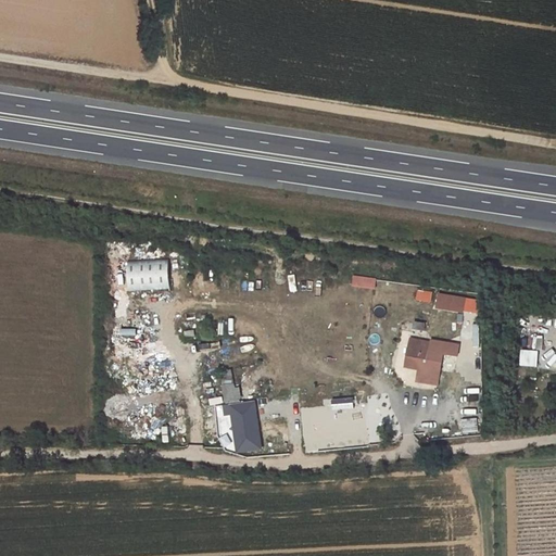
[(353,277),(352,288),(375,290),(376,278),(353,277)]
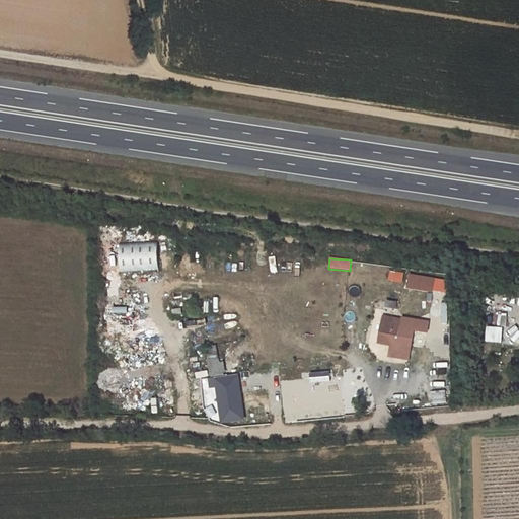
[(402,275),(388,273),(387,279),(401,281),(402,275)]
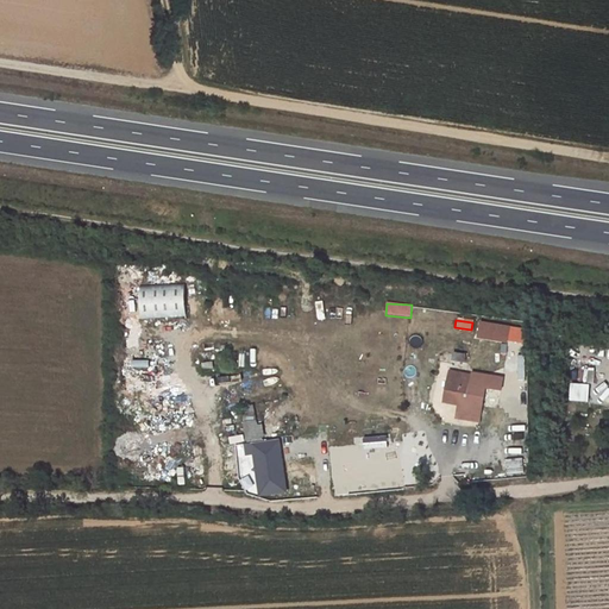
[(477,341),(526,344),(527,326),(478,325),(477,341)]
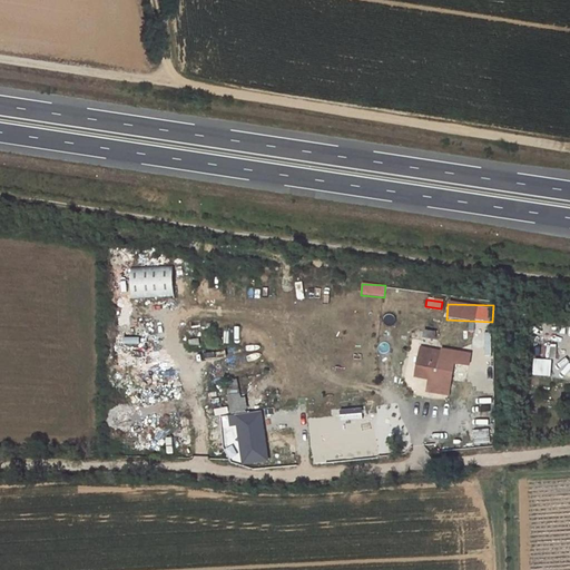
[(547,336),(549,323),(530,321),(528,334),(547,336)]
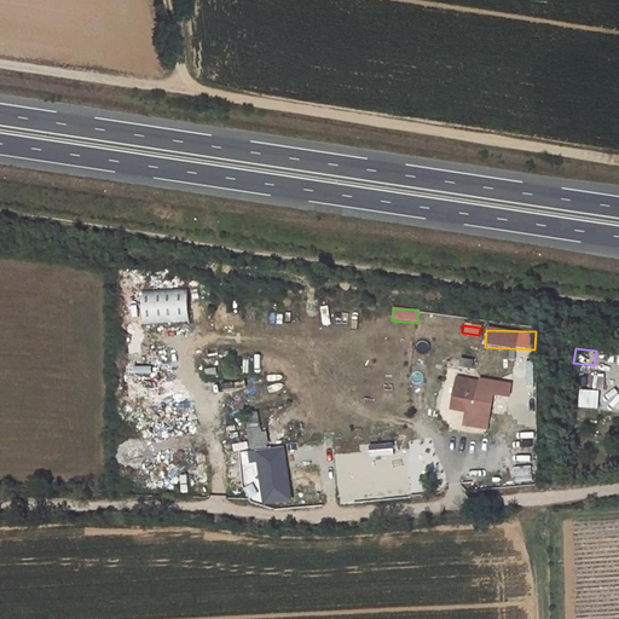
[(458,368),(470,370),(472,360),(460,358),(458,368)]
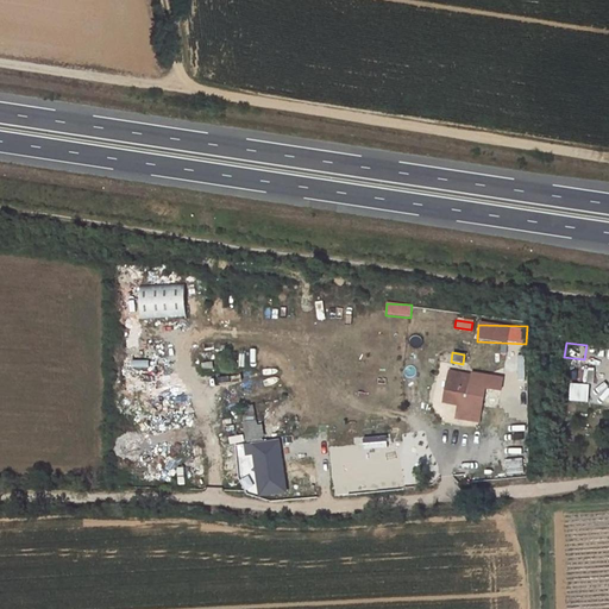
[(383,394),(385,374),(377,372),(375,393),(383,394)]
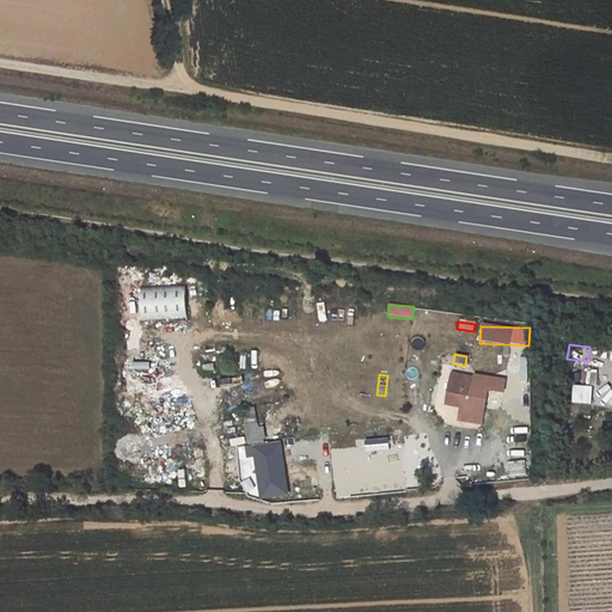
[(488,392),(463,386),(456,418),(482,423),(488,392)]
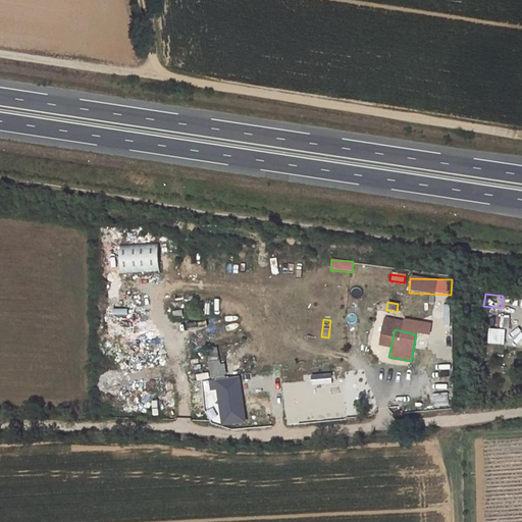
[(219,362),(209,363),(212,379),(222,377),(219,362)]
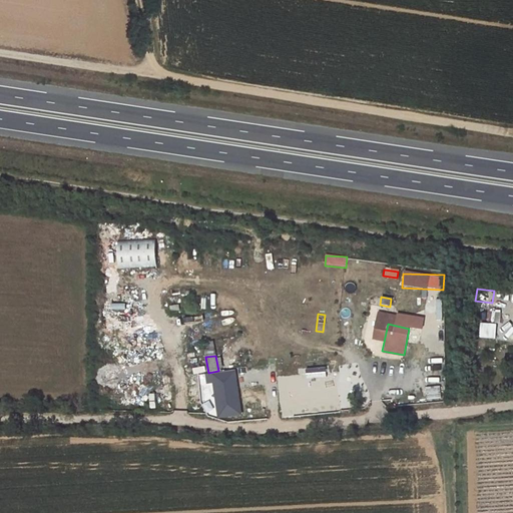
[(315,385),(316,398),(331,397),(330,384),(315,385)]
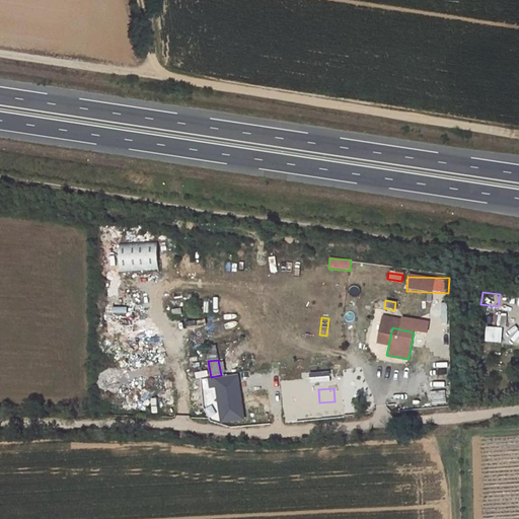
[(257,413),(279,410),(278,403),(256,406),(257,413)]
